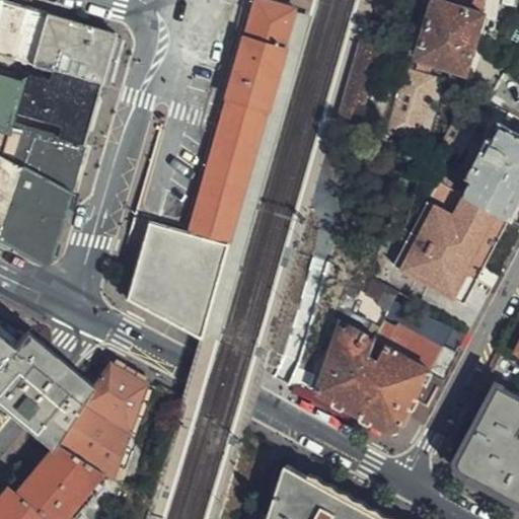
[(189,232),(229,243),(260,136),(294,12),(295,8),(291,7),(262,0),(257,0),(220,126),(189,232)]
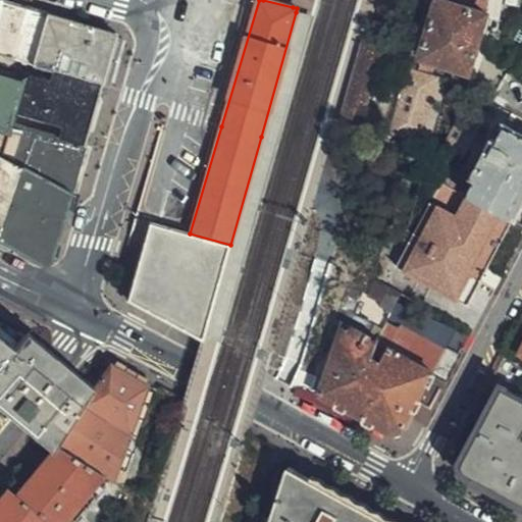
[(0,54),(13,58),(27,10),(0,2),(0,54)]
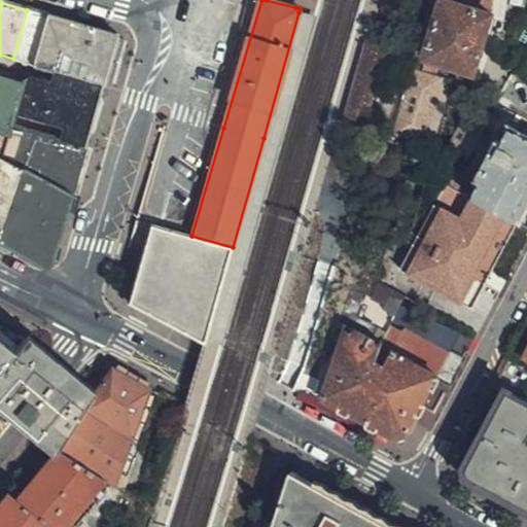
[(470,74),(487,18),(438,3),(423,61),(470,74)]
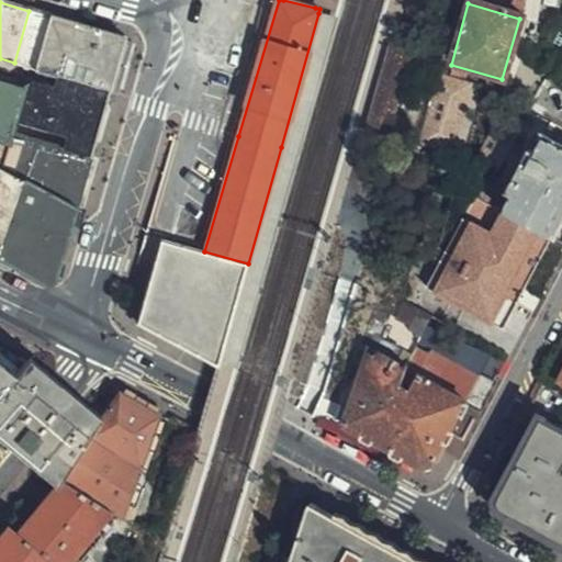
[(37,69),(53,18),(29,11),(14,63),(37,69)]
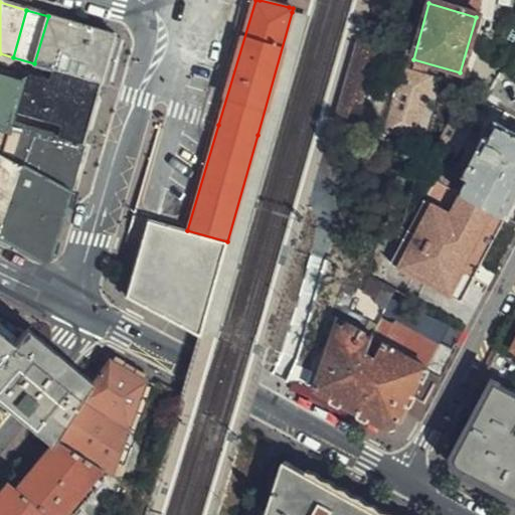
[(227,241),(201,331),(217,337),(308,16),(292,12),(227,241)]
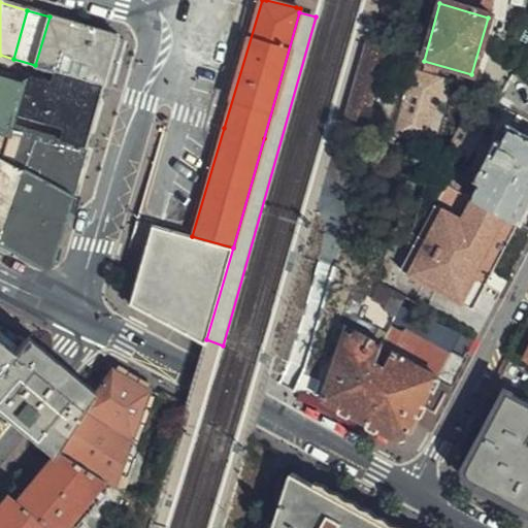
[(57,71),(107,85),(121,36),(50,17),(35,65),(57,71)]
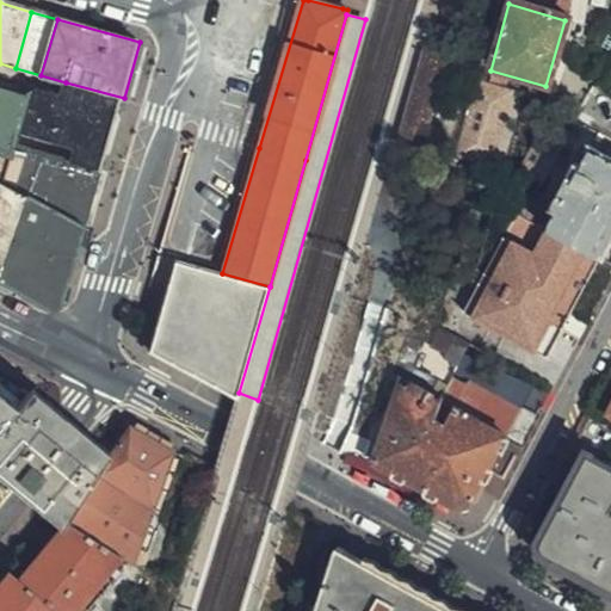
[(425,146),(449,59),(424,53),(400,139),(425,146)]
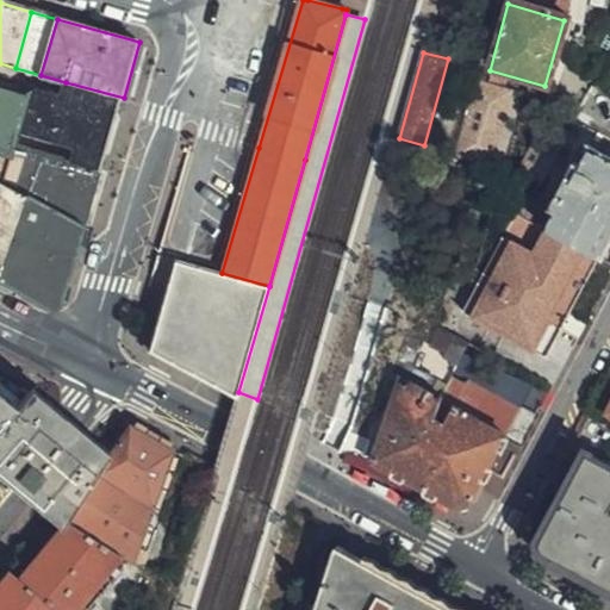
[(483,76),(473,74),(456,130),(449,160),(478,168),(500,94),(479,88),(483,76)]
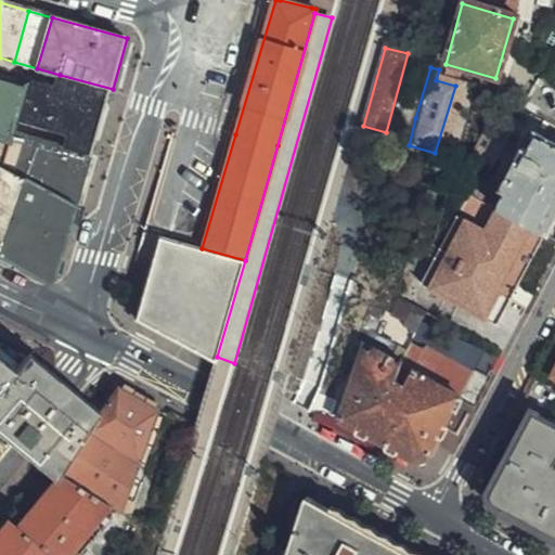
[(38,82),(23,88),(0,80),(0,163),(79,205),(113,89),(60,75),(56,87),(38,82)]
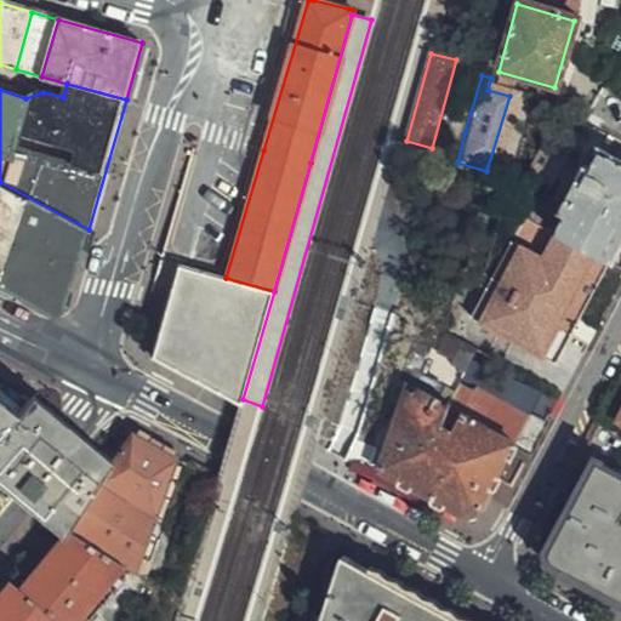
[(553,235),(607,267),(620,239),(620,172),(596,159),(588,172),(581,169),(554,217),(562,221),(553,235)]
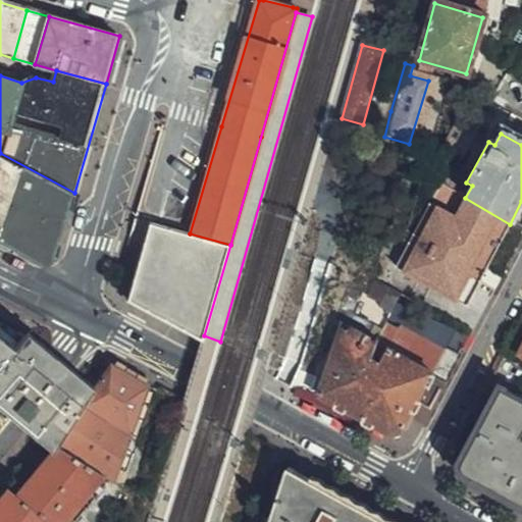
[(59,246),(74,193),(0,153),(0,240),(39,262),(59,246)]
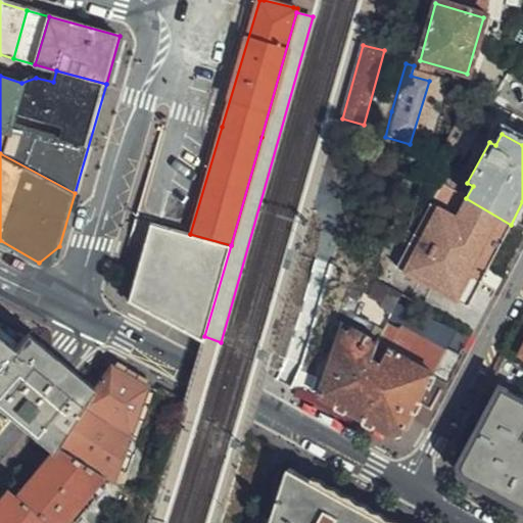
[(457,165),(445,187),(458,194),(469,173),(457,165)]
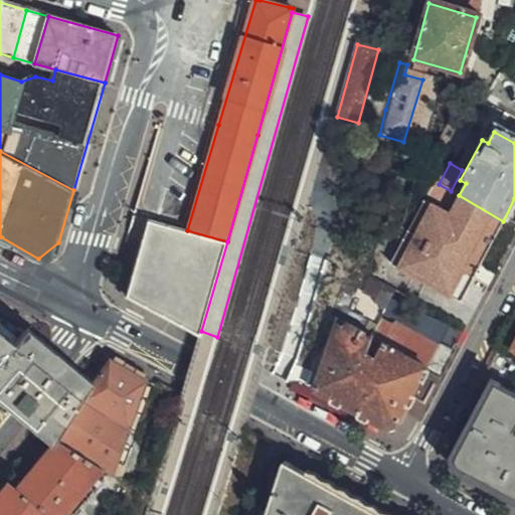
[(187,230),(148,220),(126,299),(200,335),(201,331),(227,241),(187,230)]
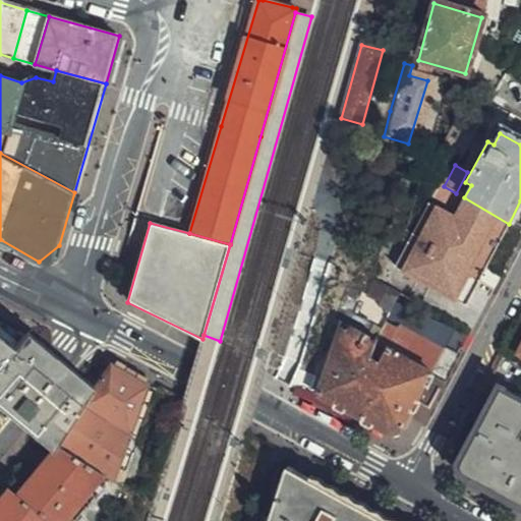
[(338,329),(322,380),(316,396),(388,436),(398,433),(427,374),(384,351),(378,362),(370,359),(373,346),(338,329)]
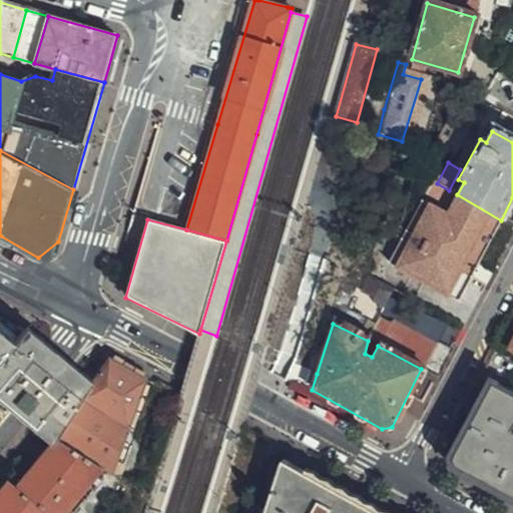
[(388,328),(378,346),(421,369),(430,352),(388,328)]
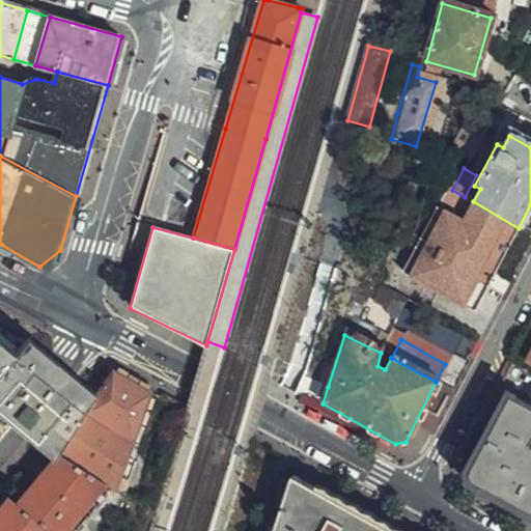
[(0,414),(55,459),(57,455),(98,394),(34,342),(30,340),(17,355),(0,340),(0,414)]
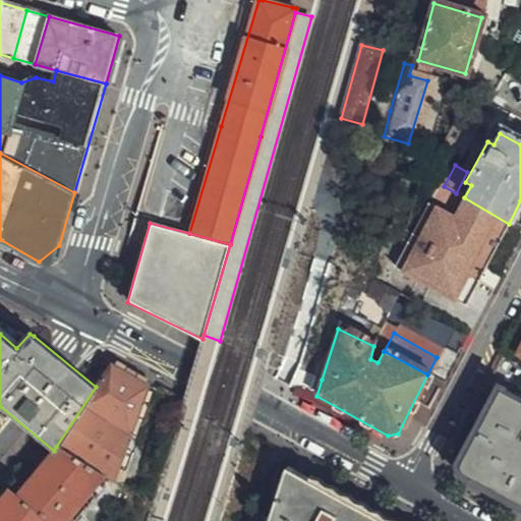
[(115,481),(149,388),(116,367),(111,364),(96,387),(56,447),(115,481)]
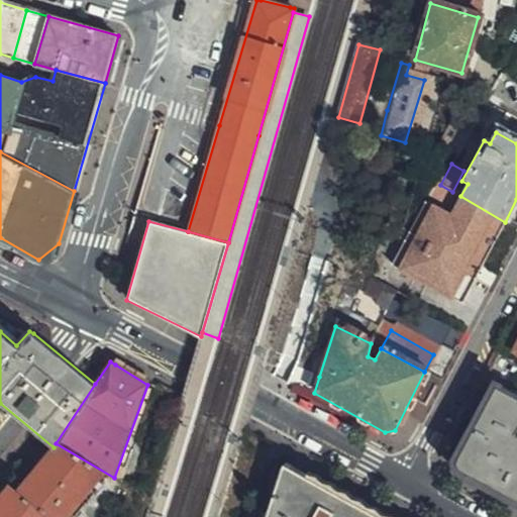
[(286,388),(305,391),(310,375),(290,371),(286,388)]
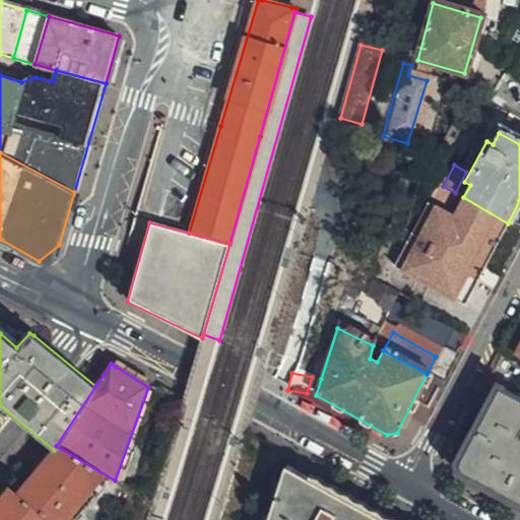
[(312,377),(307,393),(316,395),(321,379),(312,377)]
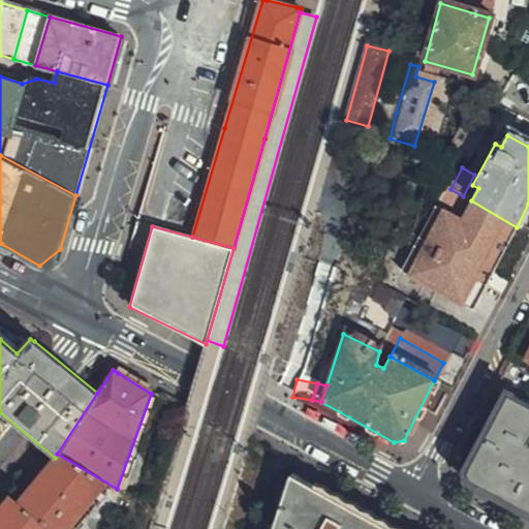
[(528,448),(524,446),(528,436),(528,409),(506,398),(469,469),(468,474),(471,481),(528,511),(528,448)]
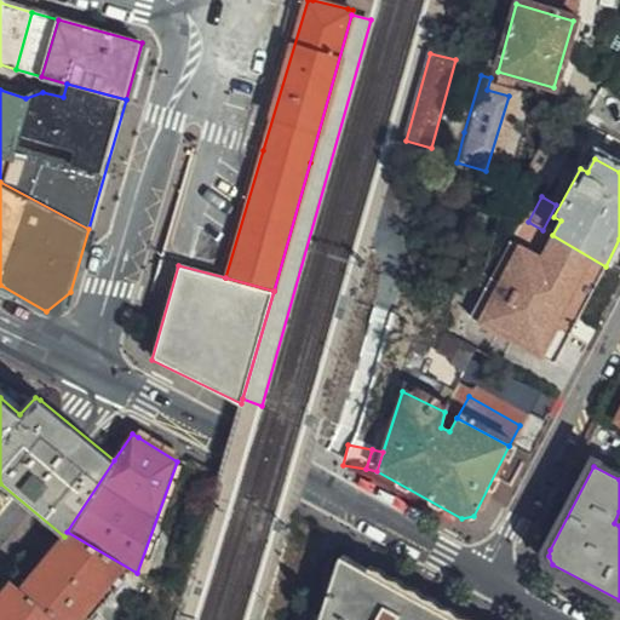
[(137,573),(67,532),(64,537),(64,538),(22,589),(59,619),(126,619),(135,613),(147,579),(137,573)]
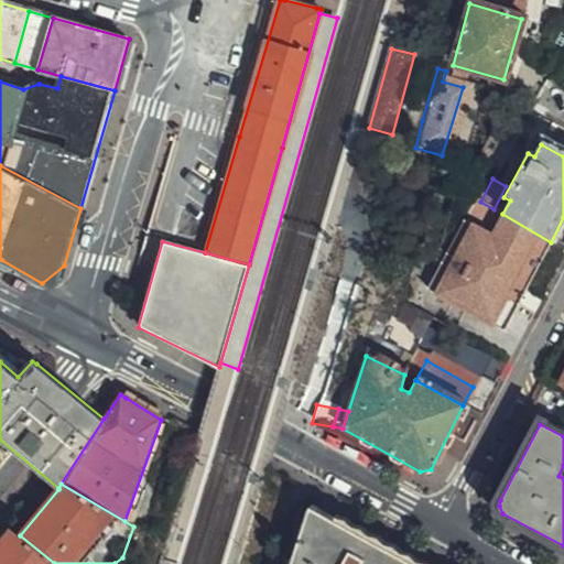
[(160,501),(143,499),(133,527),(150,531),(160,501)]
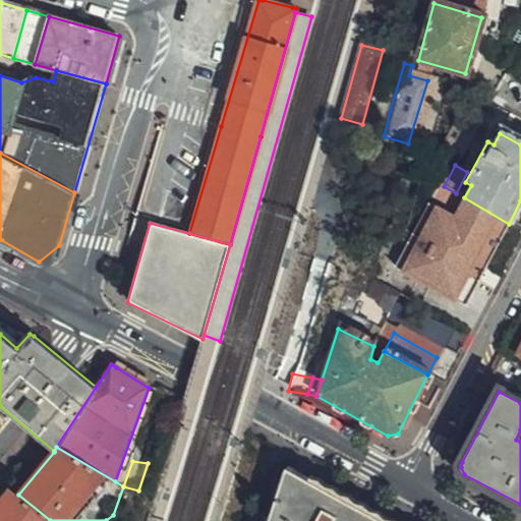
[(380,520),(286,471),(269,520),(380,520)]
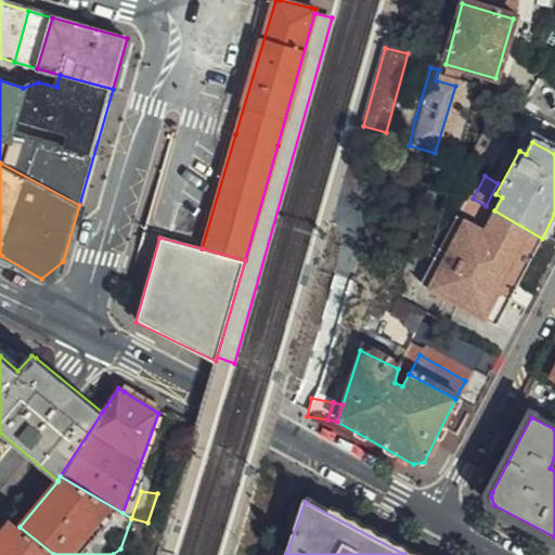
[(10,519),(0,530),(0,554),(53,554),(20,527),(10,519)]
